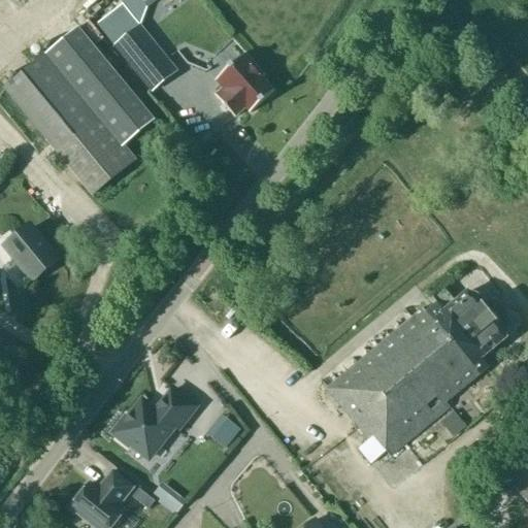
[(96,24),(151,93),(176,71),(122,3),(96,24)]
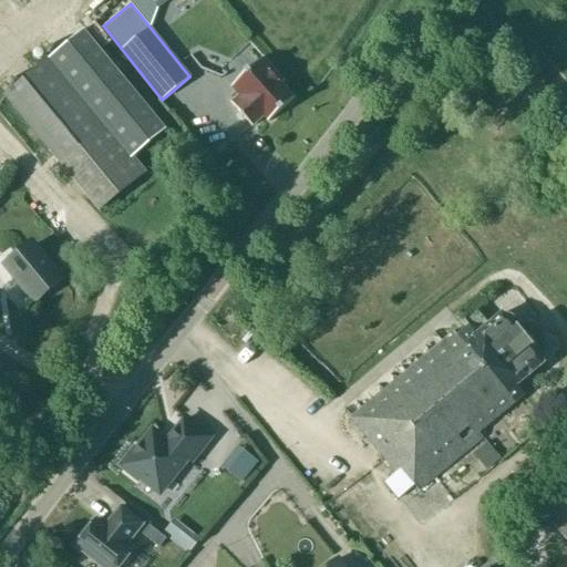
[(165,131),(83,31),(6,96),(99,210),(145,173),(133,157),(165,131)]
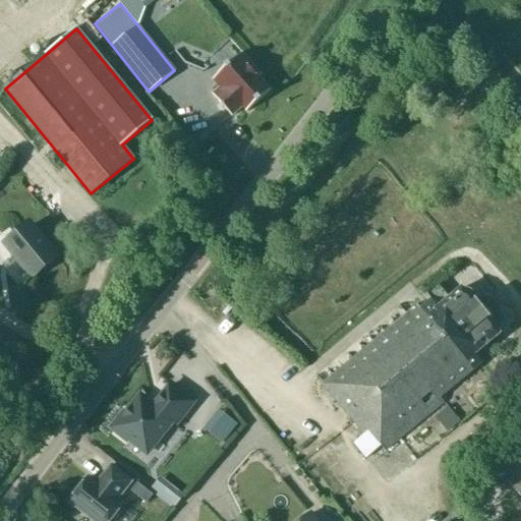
[(269,90),(257,76),(261,74),(240,52),(211,78),(219,87),(211,94),(231,116),(242,106),(246,110),(269,90)]
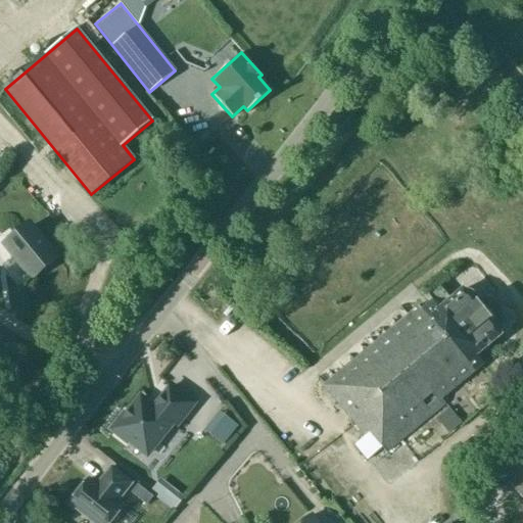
[(34,227),(21,237),(18,233),(3,245),(14,258),(17,255),(34,276),(31,279),(32,280),(58,257),(34,227)]
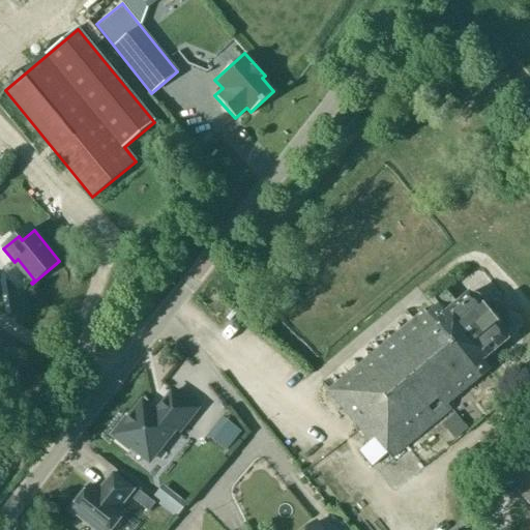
[(507,339),(506,329),(500,323),(492,320),(487,314),(484,304),(479,297),(470,294),(470,293),(445,314),(438,304),(428,314),(424,310),(327,390),(371,442),(375,438),(392,459),(451,409),(448,405),(491,370),(483,360),(508,340),(507,339)]
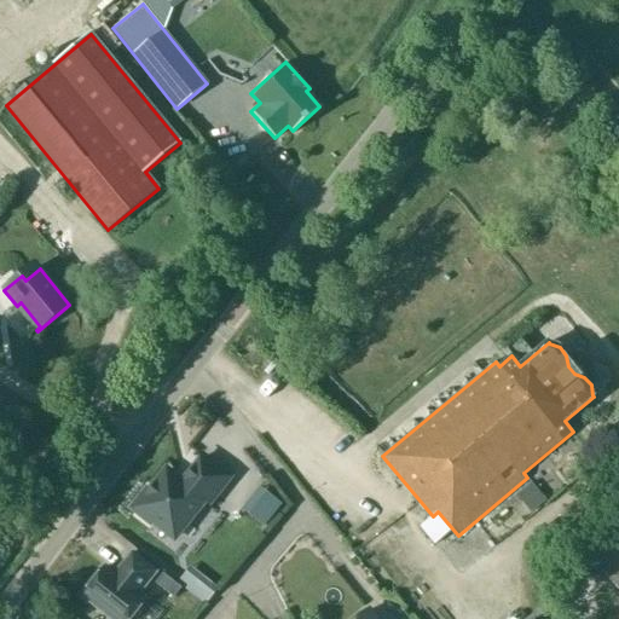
[(189,476),(196,481),(190,489),(167,470),(150,491),(148,489),(131,509),(151,525),(154,522),(174,538),(204,502),(209,505),(230,479),(203,457),(189,476)]
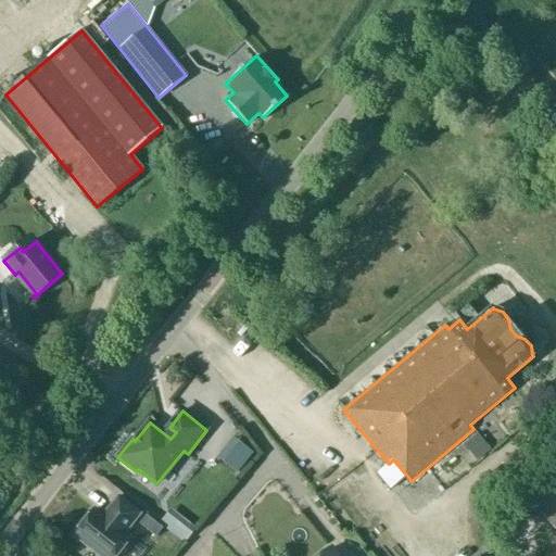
[(103,516),(95,509),(73,535),(99,555),(117,555),(131,539),(125,533),(140,514),(118,496),(103,516)]
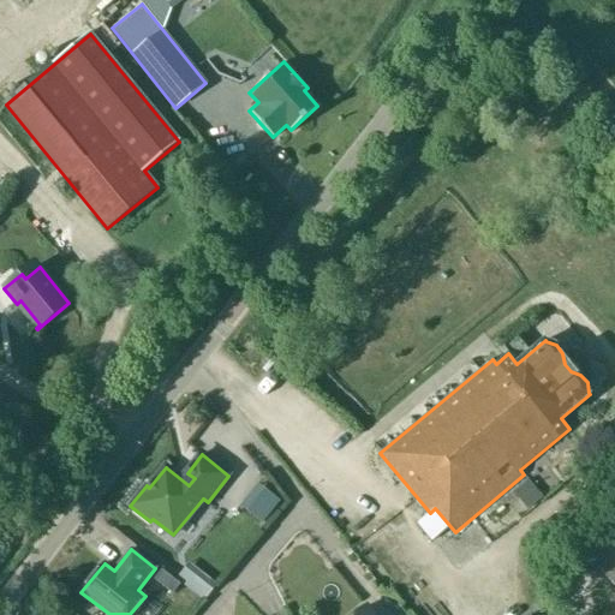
[(614,614),(614,551),(614,550),(596,567),(614,589),(614,614)]
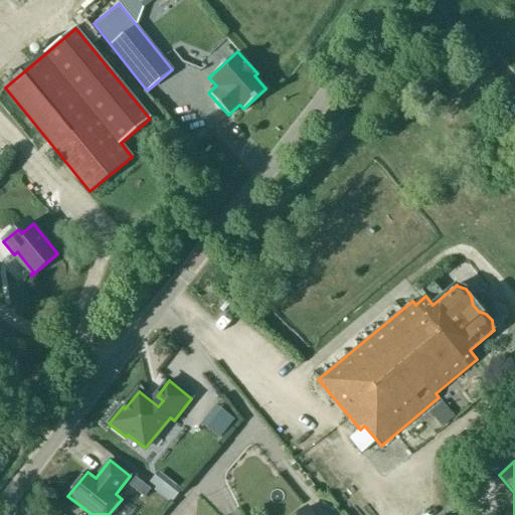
[(147,484),(170,502),(180,489),(157,471),(147,484)]
